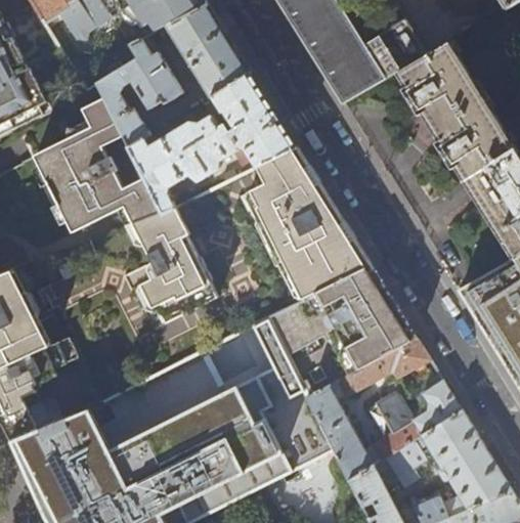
[(27,0),(41,23),(56,14),(80,0),(27,0)]
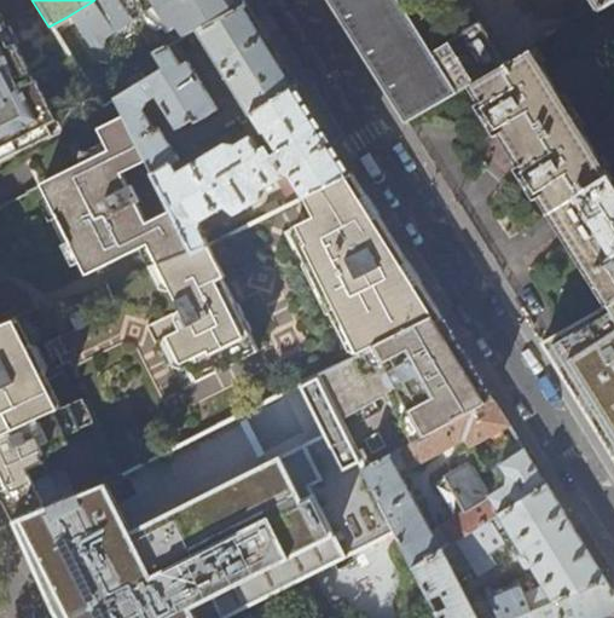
[(94,0),(67,17),(85,46),(88,45),(98,47),(100,38),(123,24),(120,18),(145,3),(171,44),(173,42),(183,38),(242,5),(238,0),(94,0)]
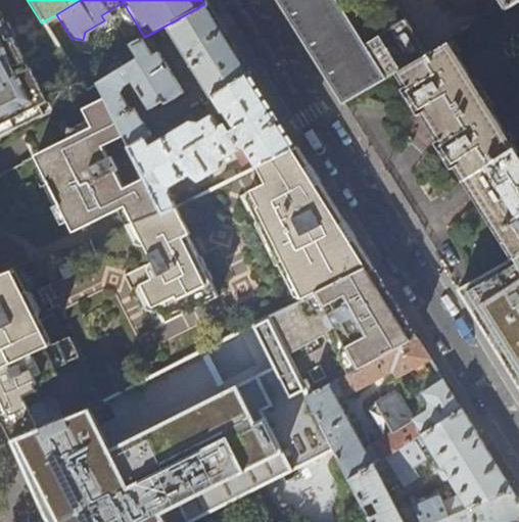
[(273,0),(297,38),(339,104),(393,73),(423,55),(400,19),(372,37),(374,40),(363,47),(333,0),(494,0),(501,9),(517,0),(273,0)]
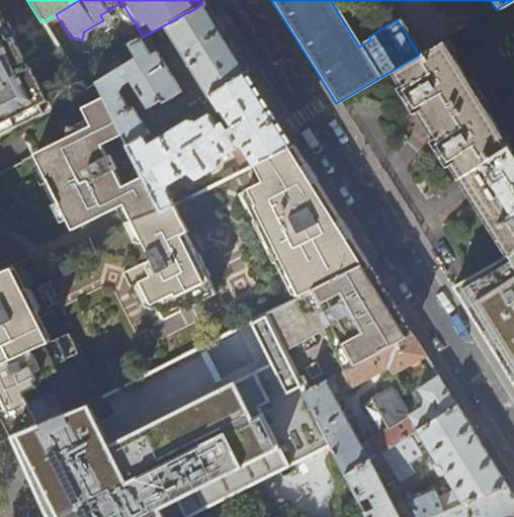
[(202,4),(153,31),(156,37),(166,32),(207,95),(245,72),(224,38),(202,4)]
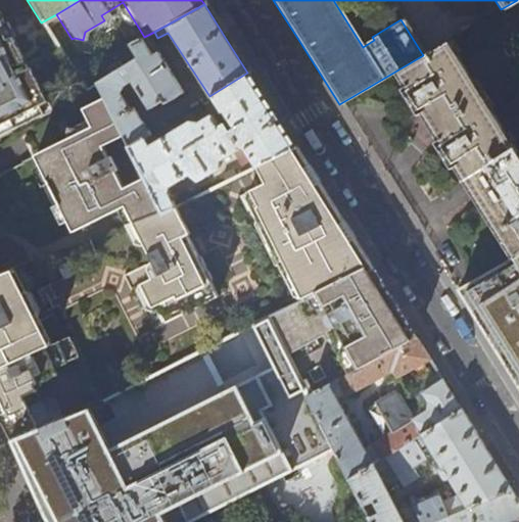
[(24,67),(0,19),(0,132),(40,112),(36,104),(44,100),(27,66),(24,67)]
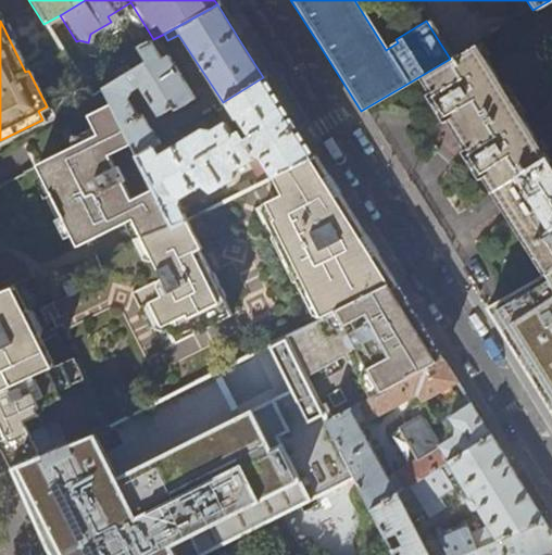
[(145,62),(103,88),(111,102),(132,143),(137,155),(151,147),(158,143),(139,114),(136,115),(125,99),(128,91),(137,86),(155,116),(170,108),(173,111),(192,99),(155,38),(153,39),(136,49),(145,62)]
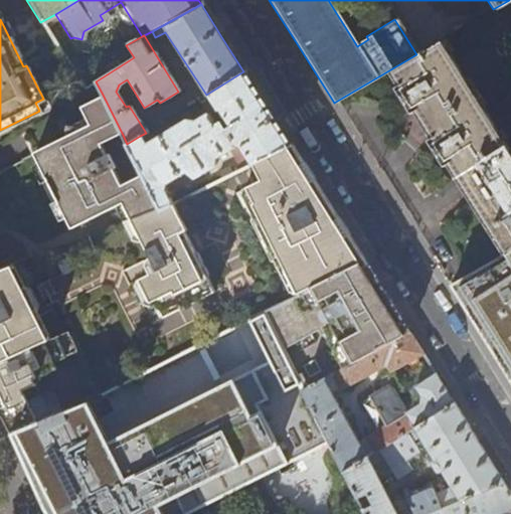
[(510,157),(439,41),(416,54),(387,71),(396,87),(392,89),(408,115),(412,113),(429,140),(426,142),(442,168),(445,165),(500,257),(510,249),(510,157)]
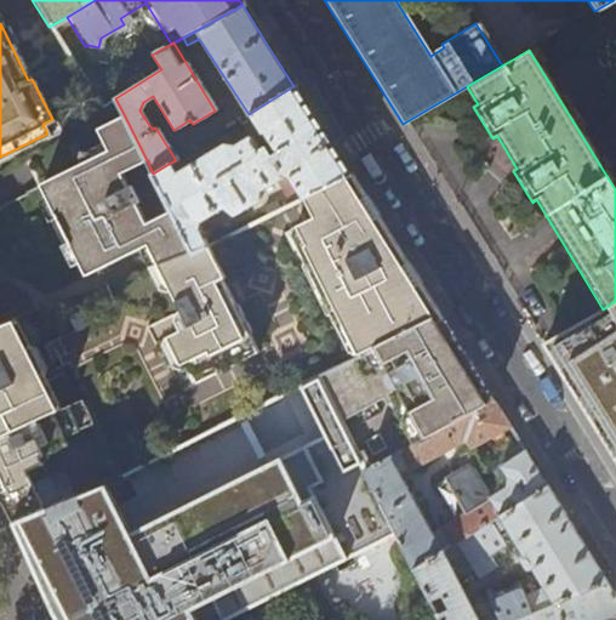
[(294,86),(249,114),(273,151),(263,158),(249,135),(233,146),(221,143),(174,172),(169,164),(153,174),(171,210),(192,250),(193,252),(209,246),(209,245),(200,228),(201,220),(224,206),(237,212),(260,198),(261,189),(281,176),(279,171),(289,174),(306,199),(351,177),(323,131),(294,86)]
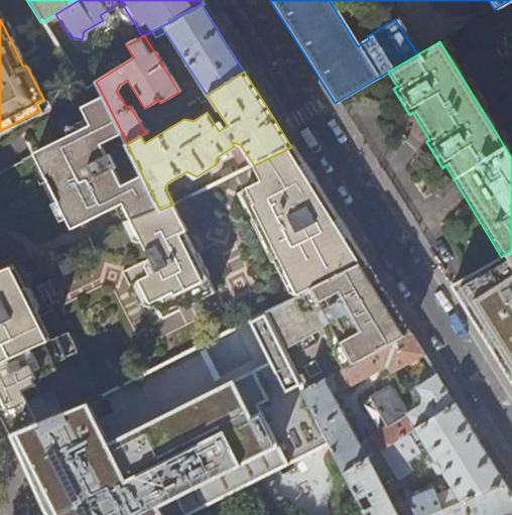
[(121,185),(113,168),(115,167),(108,154),(105,155),(100,143),(122,133),(103,95),(81,107),(89,124),(32,152),(71,228),(122,203),(130,219),(159,208),(142,174),(121,185)]
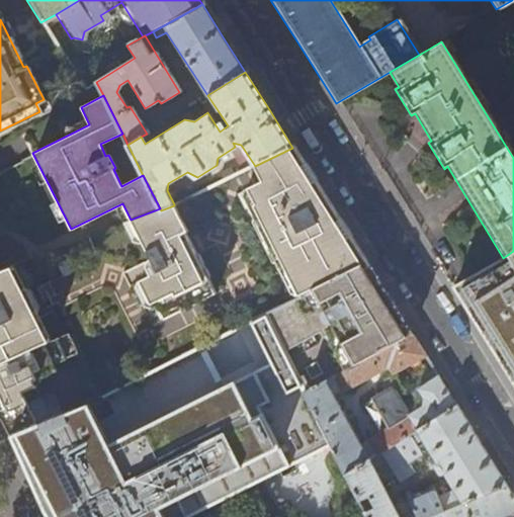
[(311,175),(292,148),(255,166),(262,183),(248,190),(255,206),(249,208),(280,271),(285,269),(297,295),(364,263),(349,239),(311,175)]
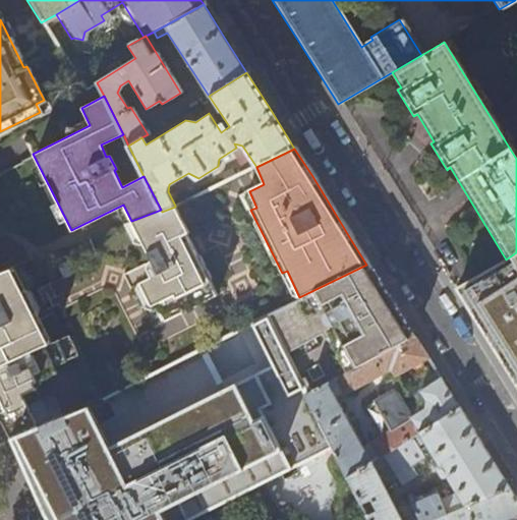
[(187,232),(175,207),(162,212),(161,210),(131,221),(150,257),(187,238),(185,234),(187,232)]
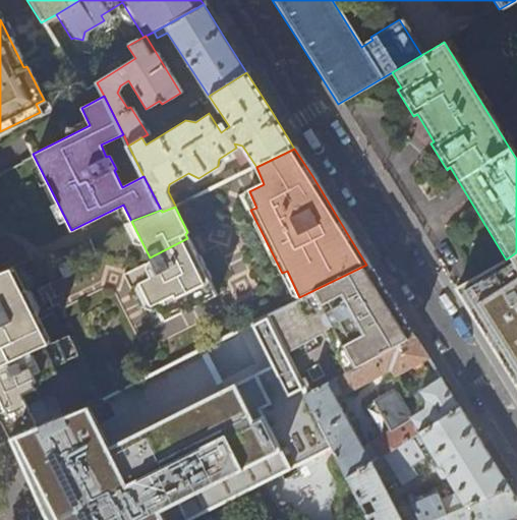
[(216,295),(187,238),(150,257),(151,261),(149,265),(149,268),(149,271),(151,277),(139,283),(153,308),(158,307),(164,321),(216,295)]
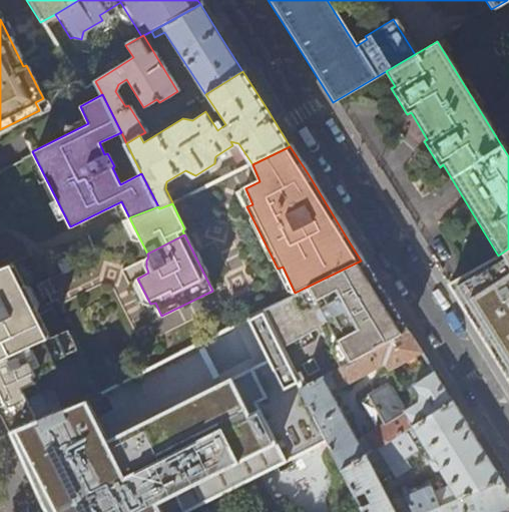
[(508,248),(498,256),(447,287),(481,340),(508,385),(508,248)]
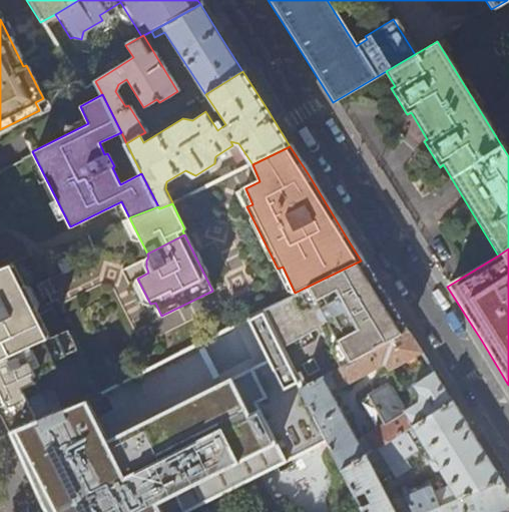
[(404,330),(389,306),(361,261),(295,293),(260,311),(279,347),(314,328),(317,333),(321,332),(339,366),(404,330)]
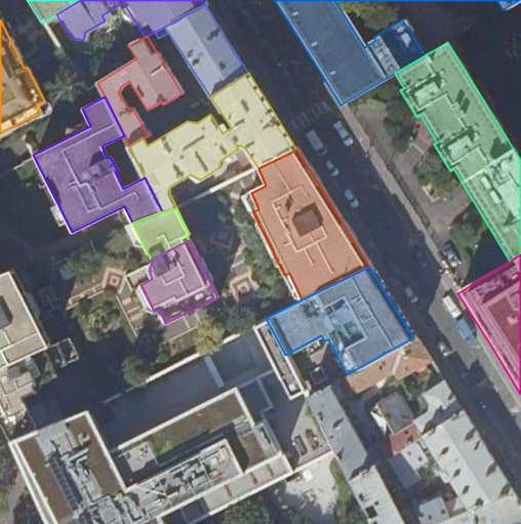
[(0,367),(48,346),(9,270),(0,273),(0,367)]
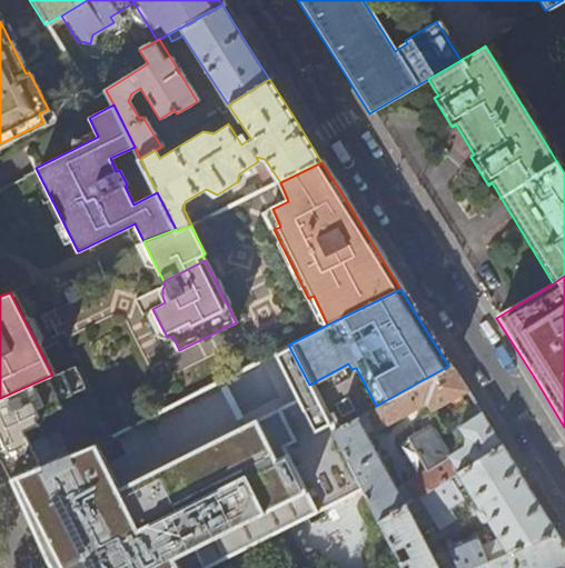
[(210,567),(364,492),(333,430),(325,416),(309,385),(288,345),(271,354),(295,402),(118,490),(93,441),(67,454),(9,479),(19,500),(33,529),(52,567),(210,567)]
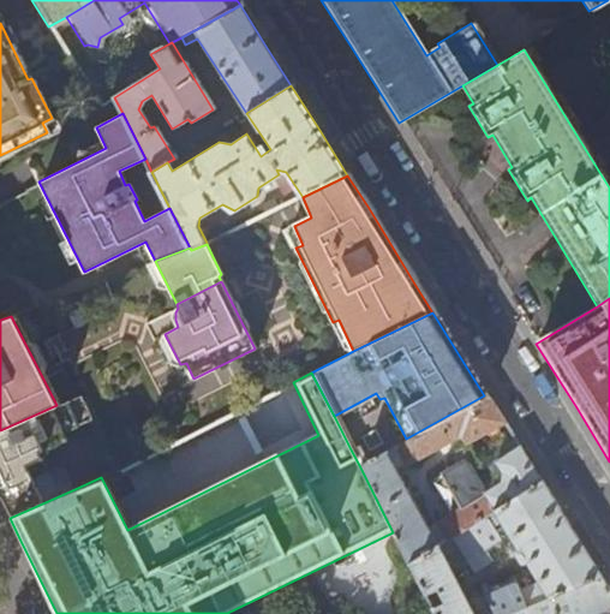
[(37,452),(91,427),(77,395),(57,405),(0,430),(0,499),(10,518),(72,490),(60,464),(45,471),(37,452)]
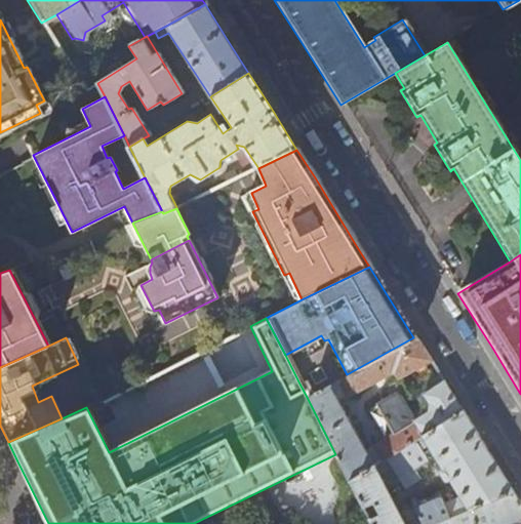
[(413,337),(347,374),(312,394),(307,397),(335,454),(349,480),(372,465),(384,457),(412,440),(419,435),(458,410),(441,381),(421,394),(427,405),(427,411),(412,420),(402,403),(409,399),(409,395),(399,376),(402,375),(413,379),(433,368),(423,353),(413,337)]
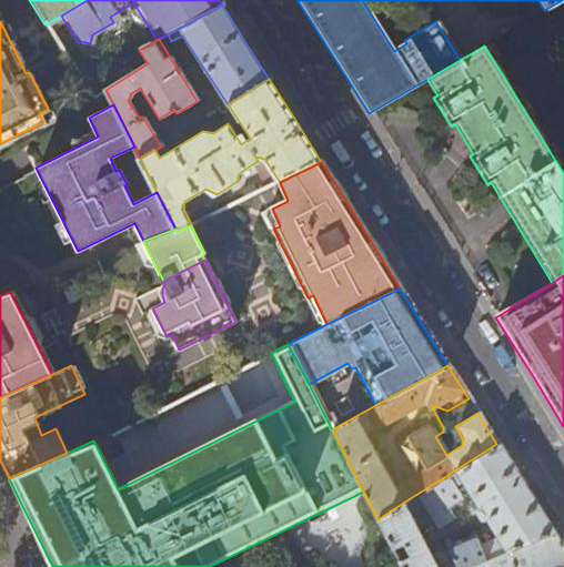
[(338,426),(331,412),(324,415),(332,429),(338,426)]
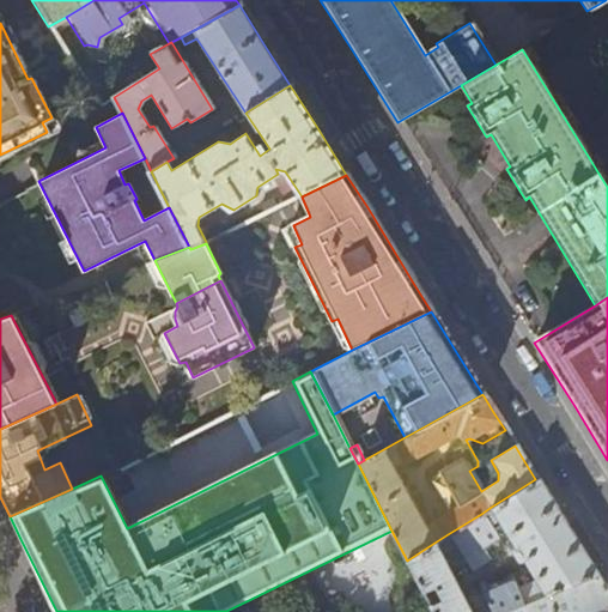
[(535,479),(490,508),(511,544),(506,547),(509,551),(512,549),(511,553),(517,563),(520,563),(522,561),(534,581),(514,589),(511,582),(486,593),(481,583),(475,586),(488,611),(510,611),(596,576),(566,529),(535,479)]
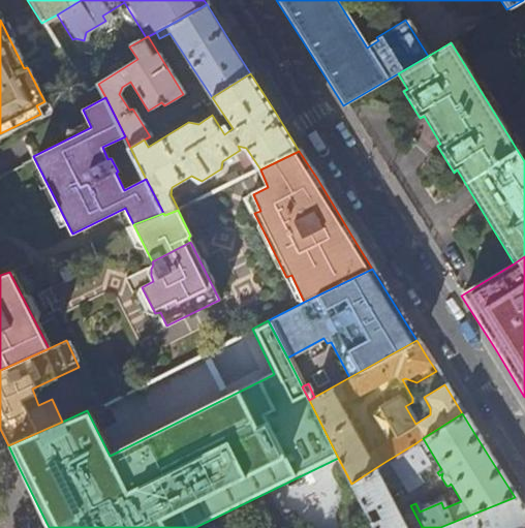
[(415,443),(387,461),(405,492),(421,483),(414,471),(428,463),(415,443)]
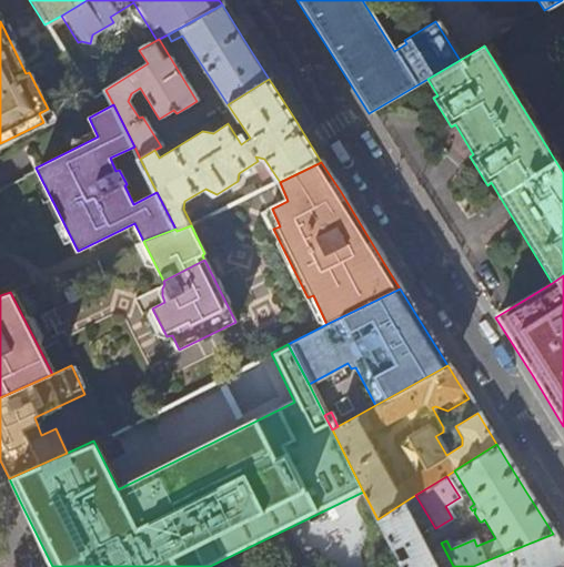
[(435,566),(403,503),(378,519),(401,566),(435,566)]
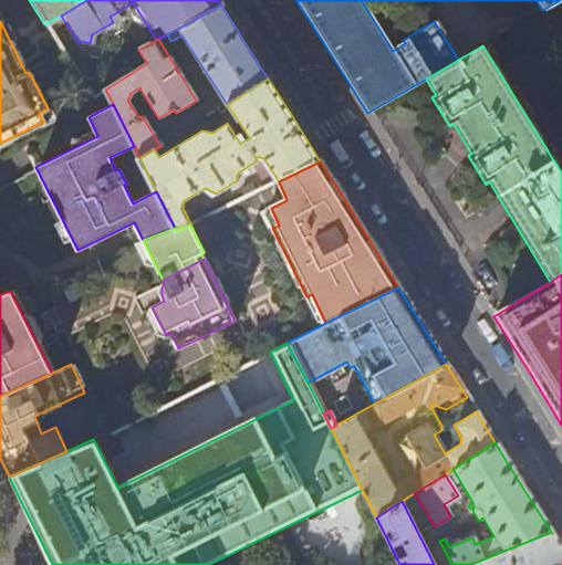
[(561,550),(551,532),(471,564),(547,564),(561,558),(561,550)]
